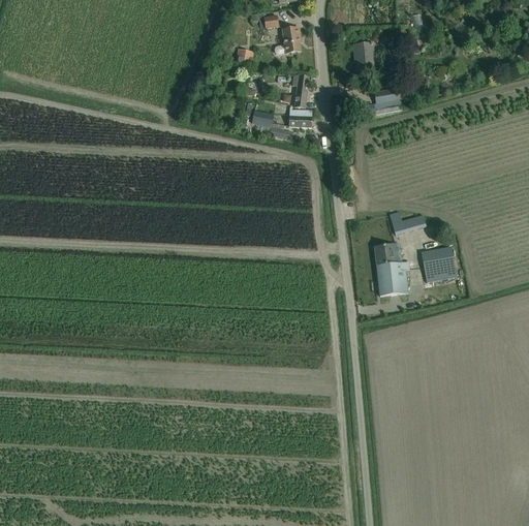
[(265,27),(279,25),(277,14),(263,17),(265,27)]
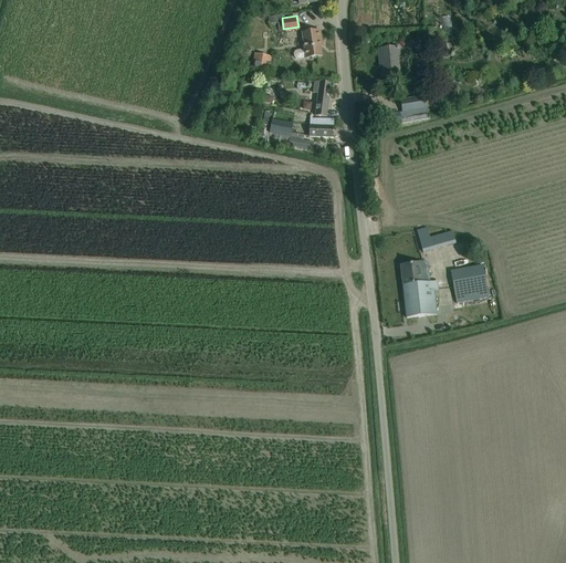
[(320,28),(308,30),(302,31),(304,47),(296,48),(295,49),(294,50),(293,51),(293,53),(294,55),(295,56),(296,56),(297,58),(322,53),(320,40),(322,40),(320,28)]
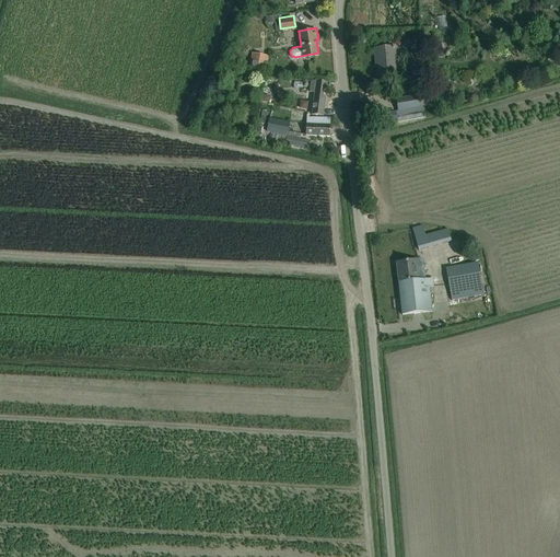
[(394,44),(385,45),(374,46),(375,56),(377,56),(378,72),(395,71),(394,55),(395,55),(394,44)]
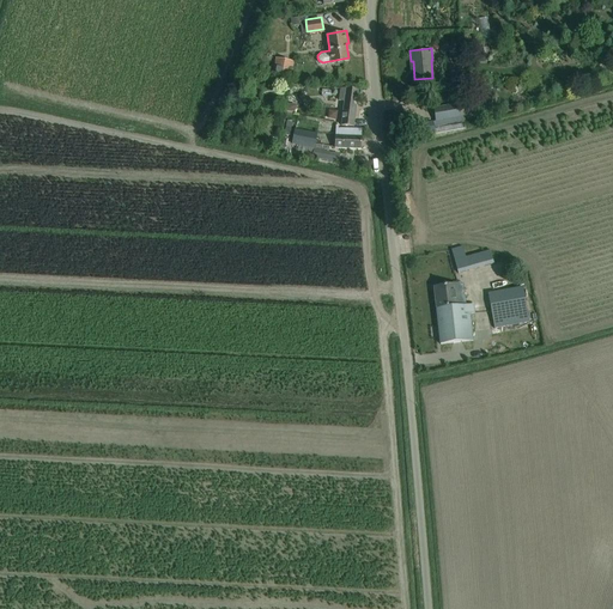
[(279,58),(277,71),(289,73),(291,65),(291,60),(279,58)]
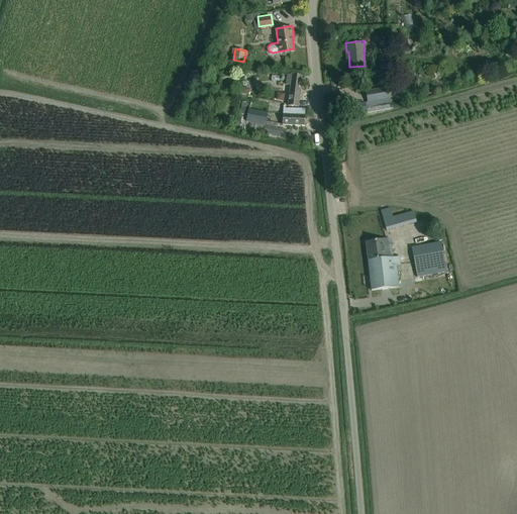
[(293,73),(302,72),(301,62),(292,63),(293,73)]
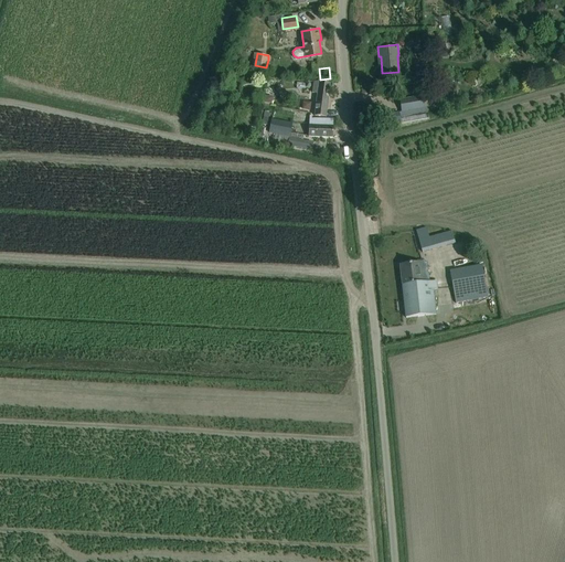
[(330,81),(319,80),(318,84),(313,83),(312,89),(317,89),(315,113),(326,114),(330,81)]
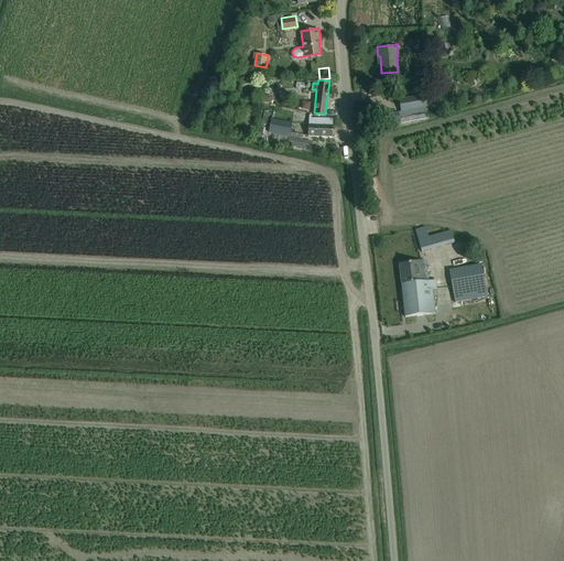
[(272,94),(262,92),(260,99),(271,100),(272,94)]
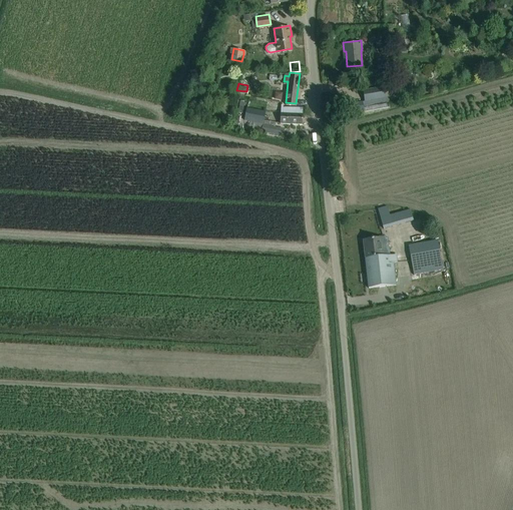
[(365,99),(351,102),(353,113),(365,111),(364,109),(390,104),(388,95),(386,95),(384,84),(382,84),(373,86),(363,88),(365,99)]
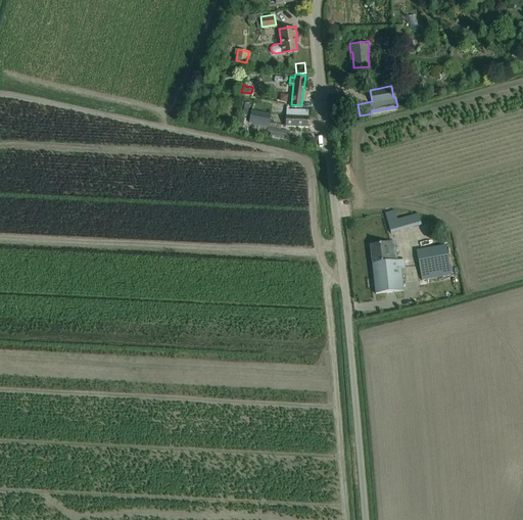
[(286,104),(285,124),(297,125),(307,125),(308,107),(298,107),(288,106),(288,104),(287,104),(286,104)]
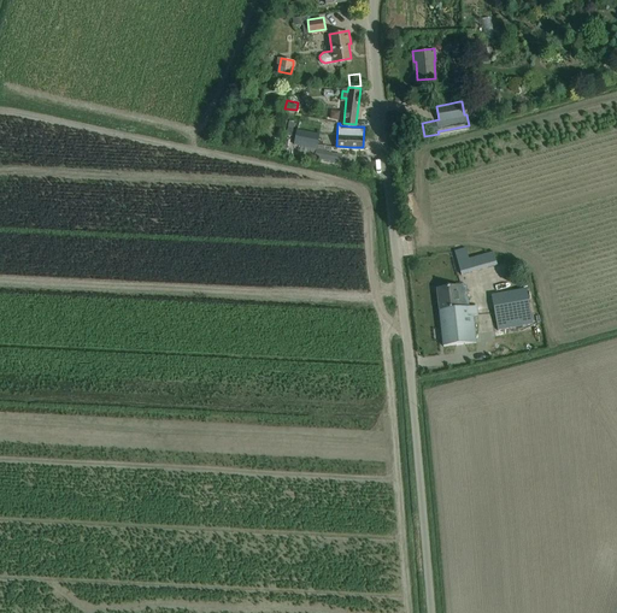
[(298,124),(294,142),(316,146),(319,129),(298,124)]
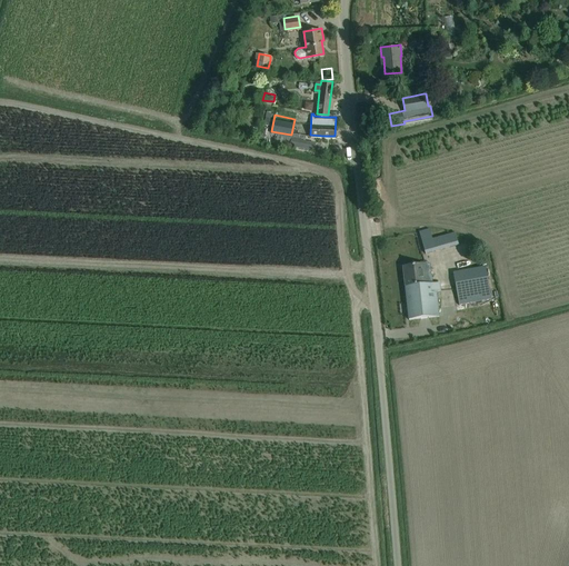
[(432,237),(430,227),(420,229),(425,251),(458,244),(456,231),(432,237)]
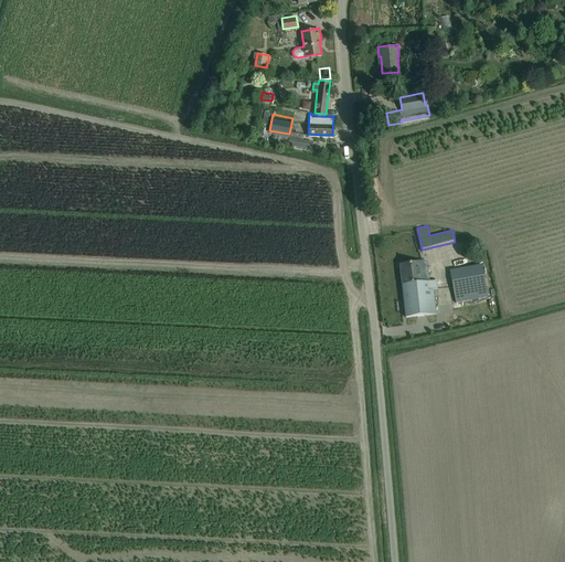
[(423,281),(422,271),(419,260),(400,262),(405,315),(436,311),(433,287),(436,287),(435,278),(423,281)]
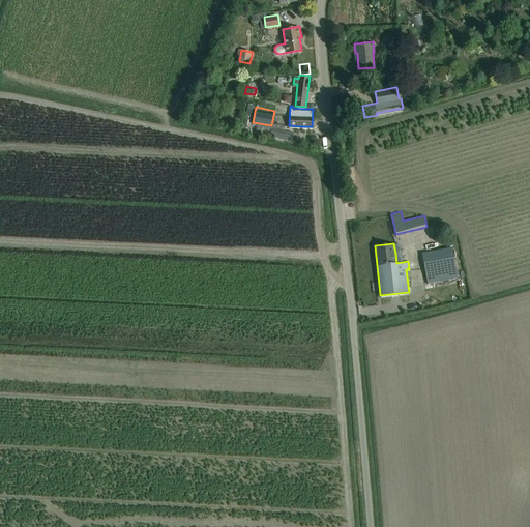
[(457,275),(451,245),(421,252),(427,282),(457,275)]
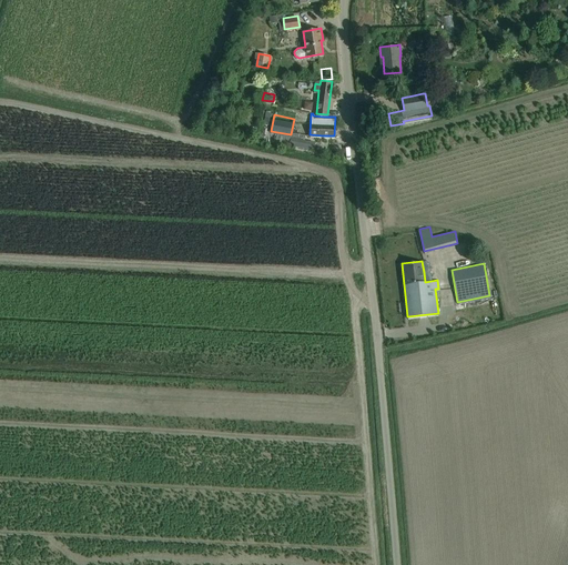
All buildings are outlined.
